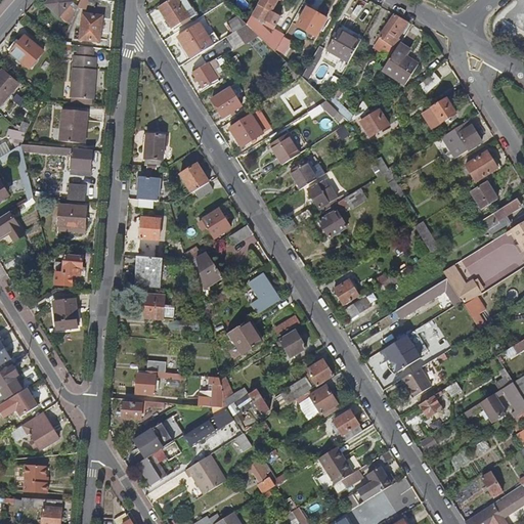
[(72,3),(68,0),(50,0),(46,6),(60,17),(70,25),(77,7),(72,3)]
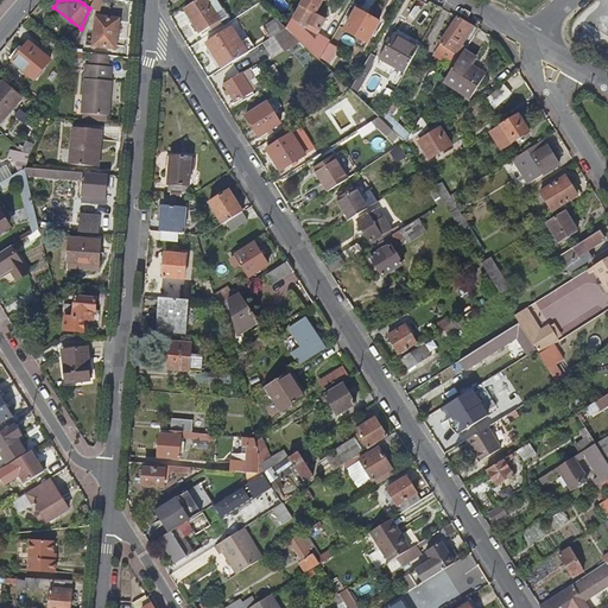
[(93,0),(93,8),(101,11),(102,0),(93,0)]
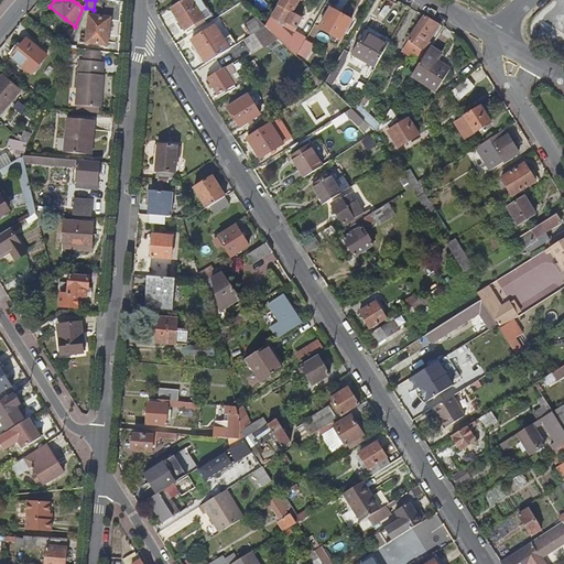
[(197,0),(186,0),(171,11),(185,33),(205,20),(202,15),(207,12),(197,0)]
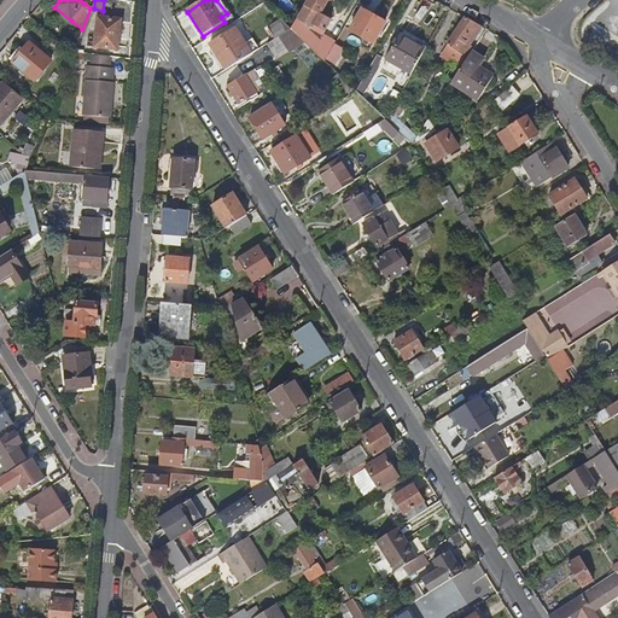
[(327,0),(308,0),(304,6),(305,7),(299,18),(313,27),(312,29),(324,35),(331,22),(319,16),(327,0)]
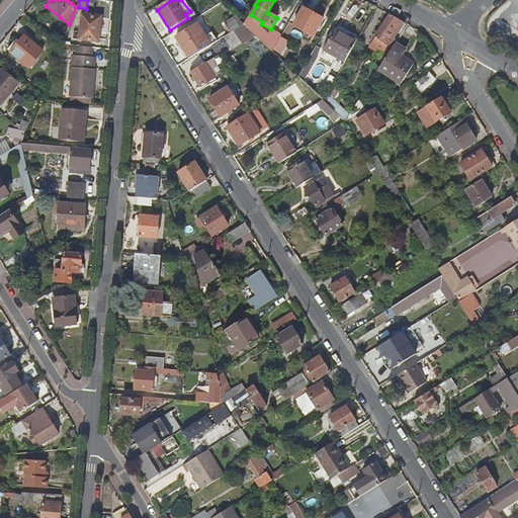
[(324,19),(306,9),(294,26),(313,37),(324,19)]
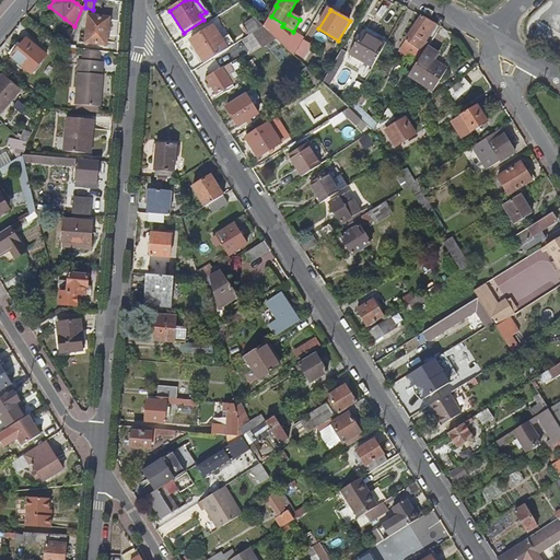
[(107,47),(109,20),(89,18),(86,45),(107,47)]
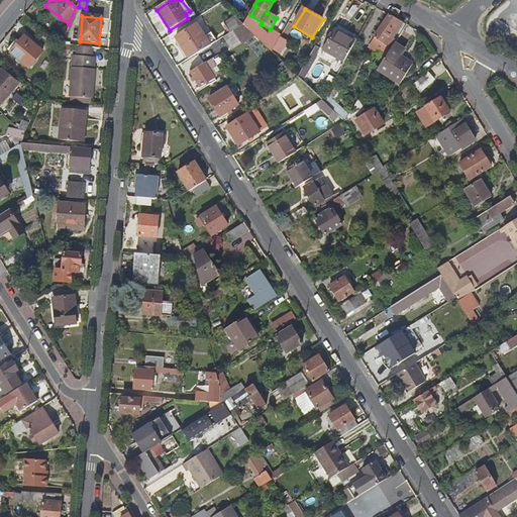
[(404,24),(389,16),(373,43),(386,53),(404,24)]
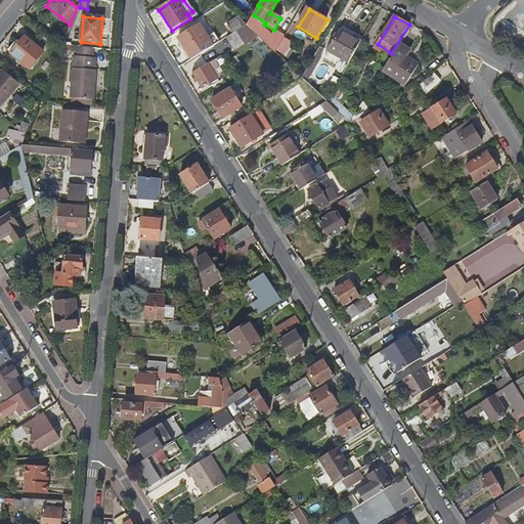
[(236,32),(247,26),(238,17),(226,25),(232,35),(236,32)]
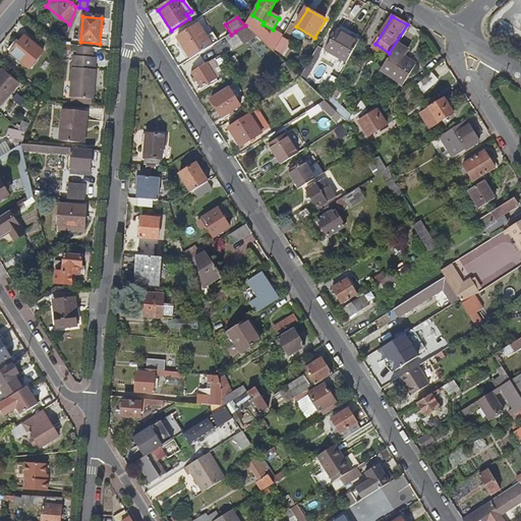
[(274,53),(282,39),(272,34),(270,38),(250,17),(245,25),(256,36),(274,53)]
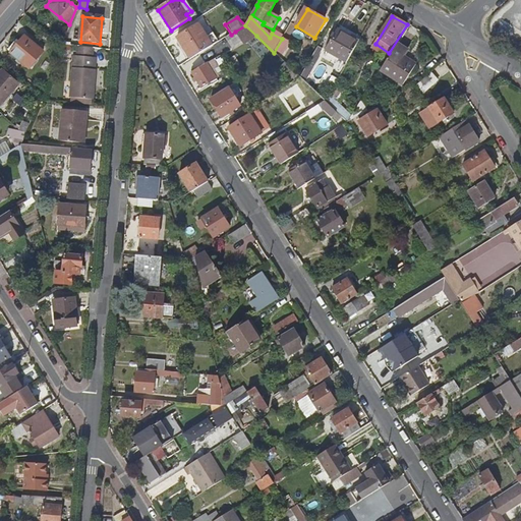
[(177,40),(190,60),(213,47),(198,25),(177,40)]
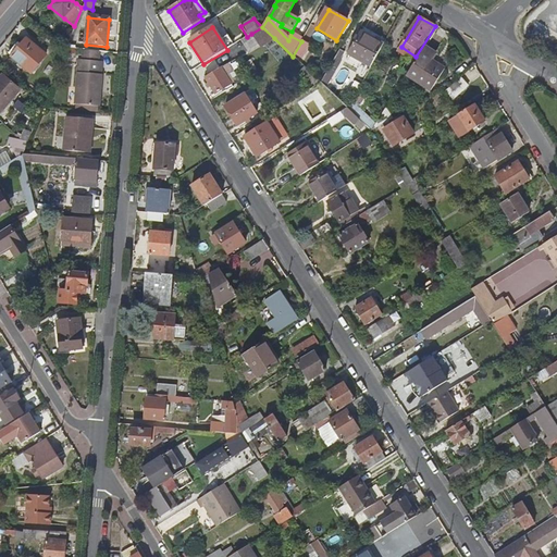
[(260,48),(274,38),(262,27),(251,34),(260,48)]
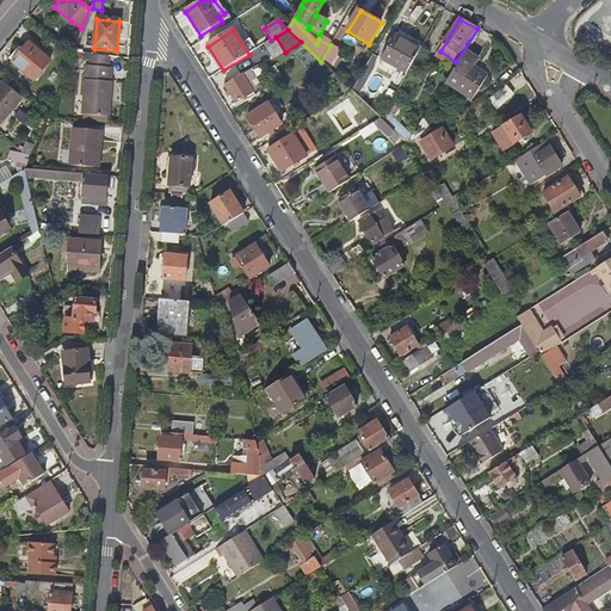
[(406,75),(420,50),(395,36),(382,61),(383,61),(400,72),(406,75)]
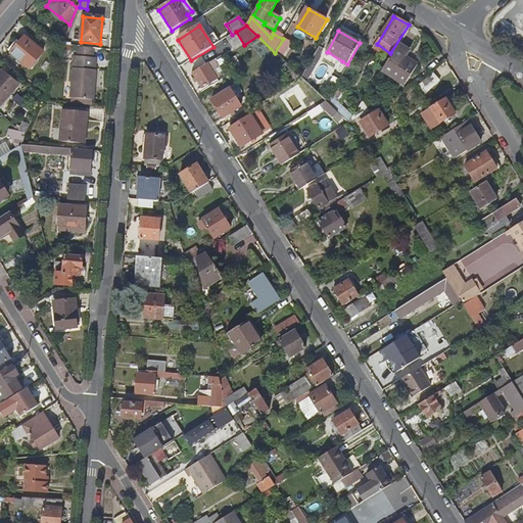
[(42,53),(25,38),(10,54),(29,69),(42,53)]
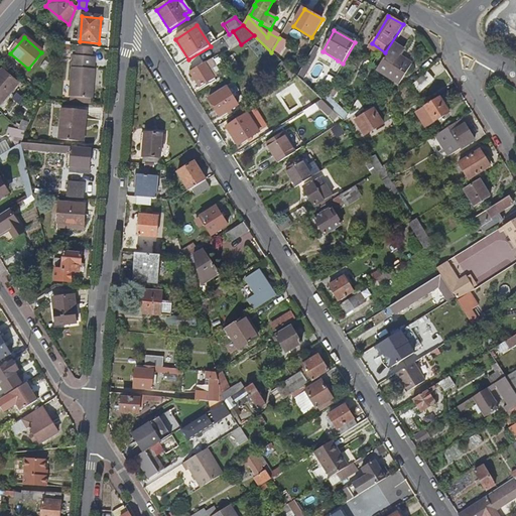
[(284,41),(279,38),(271,52),(276,56),(284,41)]
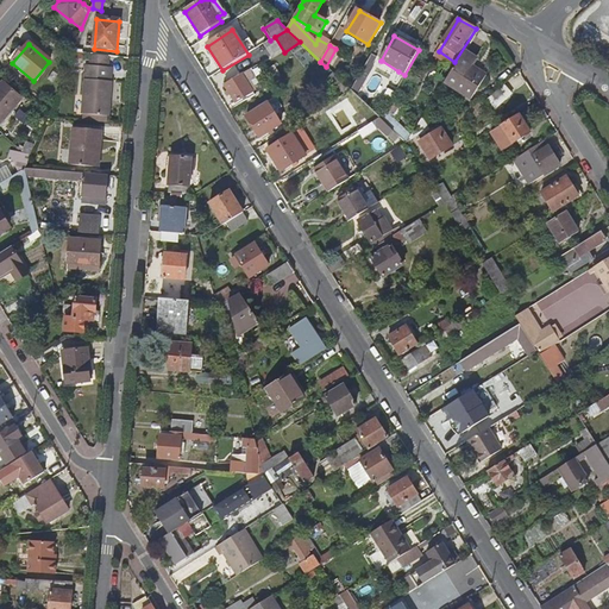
[(476,60),(465,52),(445,83),(470,100),(485,76),(471,68),(476,60)]
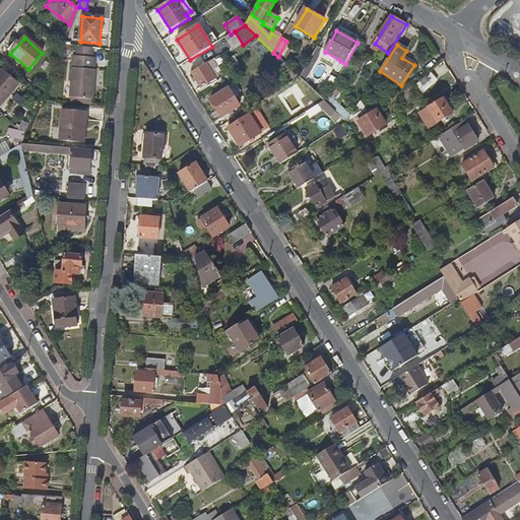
[(77,47),(76,57),(92,58),(94,49),(77,47)]
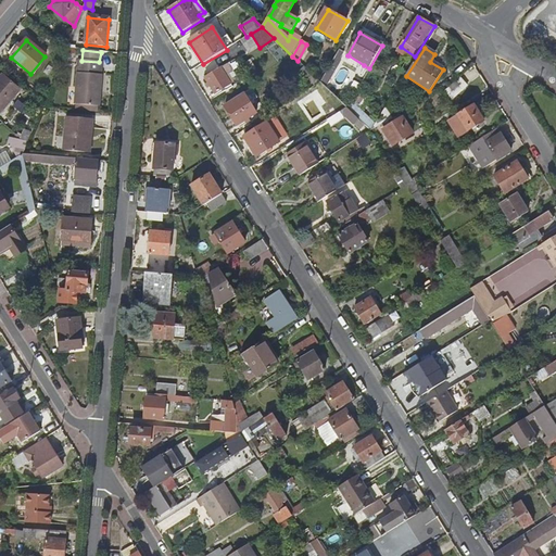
[(345,53),(339,50),(320,83),(326,88),(342,61),(341,60),(345,53)]
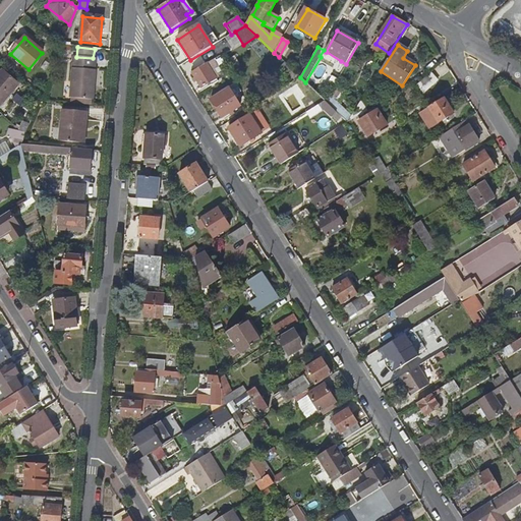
[(341,61),(327,52),(325,57),(338,65),(341,61)]
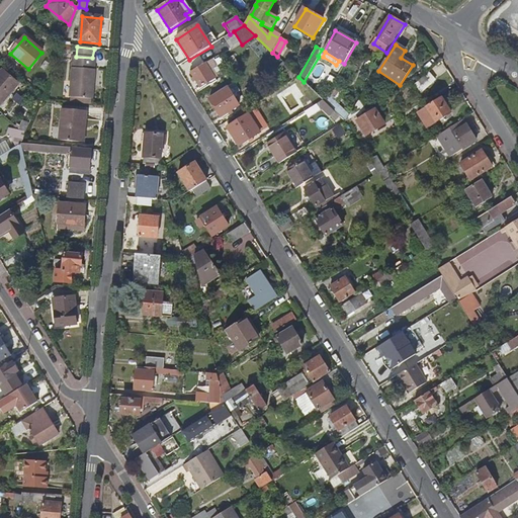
[(76,57),(73,57),(70,97),(92,99),(95,71),(93,70),(94,59),(92,58),(76,57)]
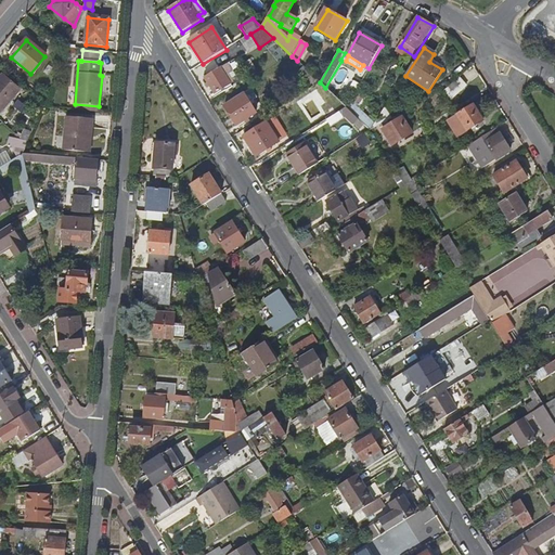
[(241,79),(231,63),(205,79),(215,95),(241,79)]
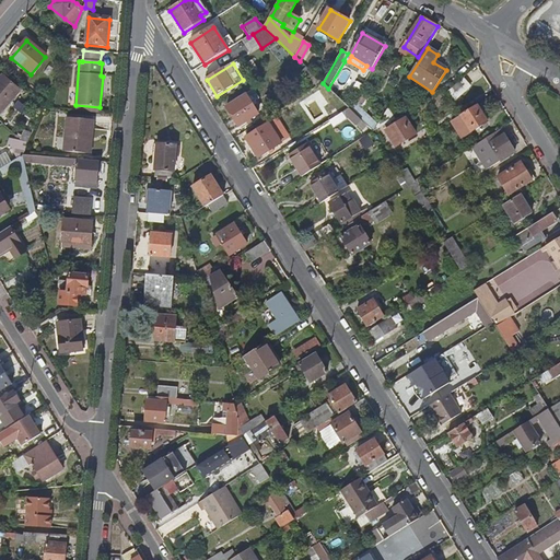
[(323,83),(313,74),(306,68),(301,73),(307,80),(317,88),(322,85),(323,83)]
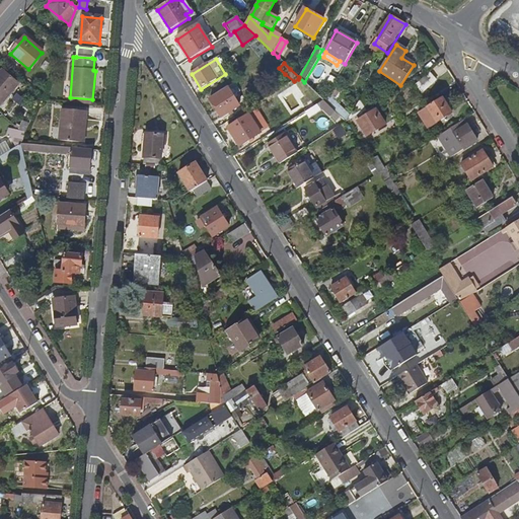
[(435,79),(429,70),(412,81),(417,90),(435,79)]
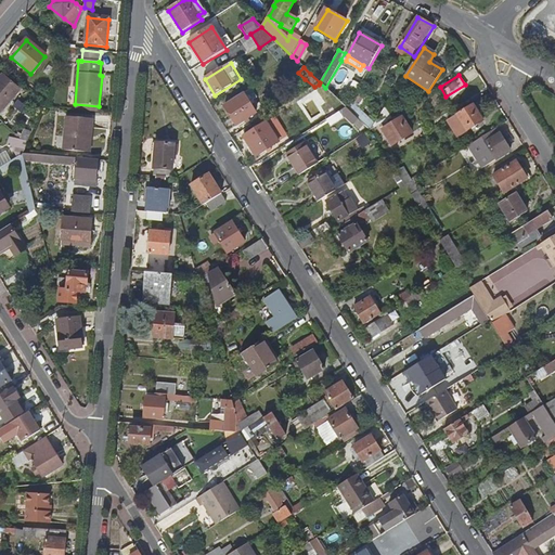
[(0,80),(0,113),(20,91),(3,77),(0,80)]
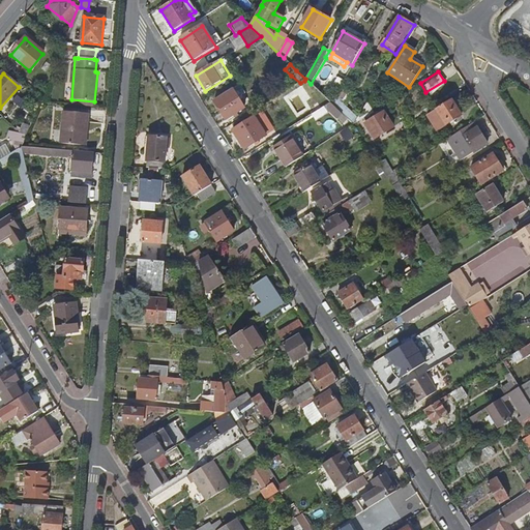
[(318,82),(314,87),(320,93),(324,88),(318,82)]
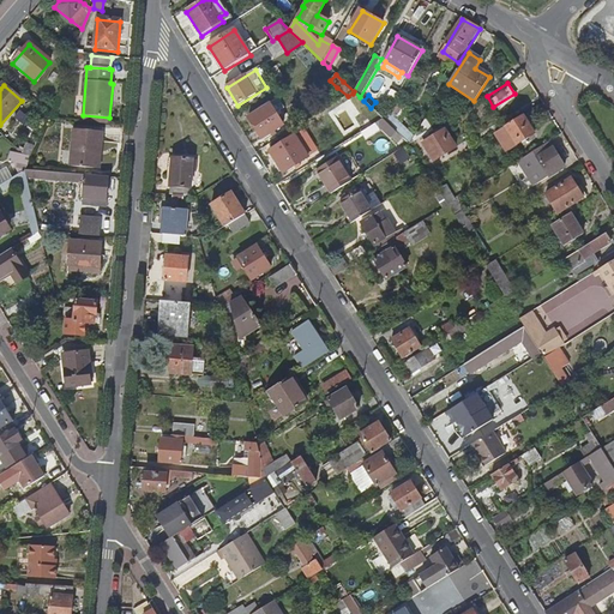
[(280,113),(283,109),(277,98),(269,103),(270,106),(248,119),(262,140),(283,126),(277,118),(281,115),(280,113)]
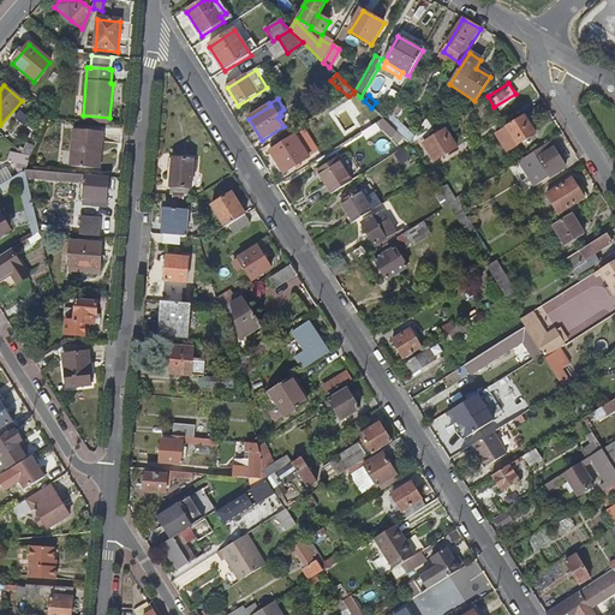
[(410,109),(395,99),(383,119),(396,132),(411,145),(416,138),(398,121),(410,109)]
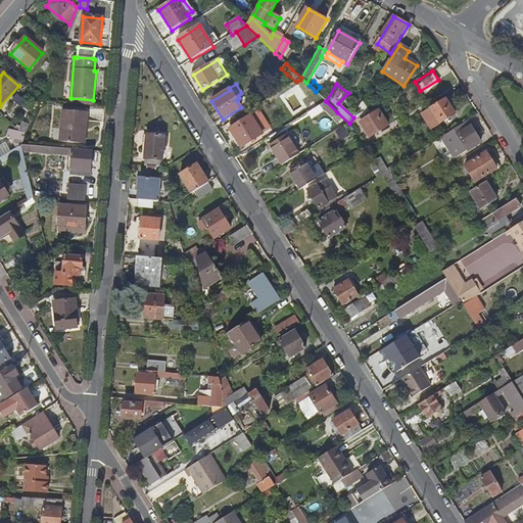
[(456,115),(445,99),(421,114),(427,124),(436,117),(440,125),(456,115)]
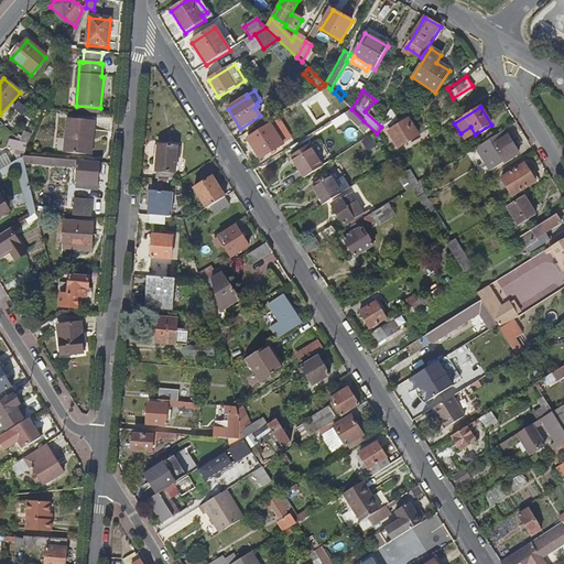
[(364,121),(351,109),(345,116),(357,128),(364,121)]
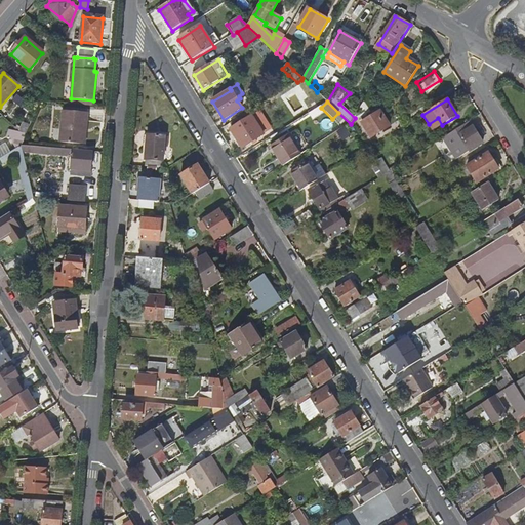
[(370,112),(364,102),(355,118),(351,124),(359,119),(370,112)]
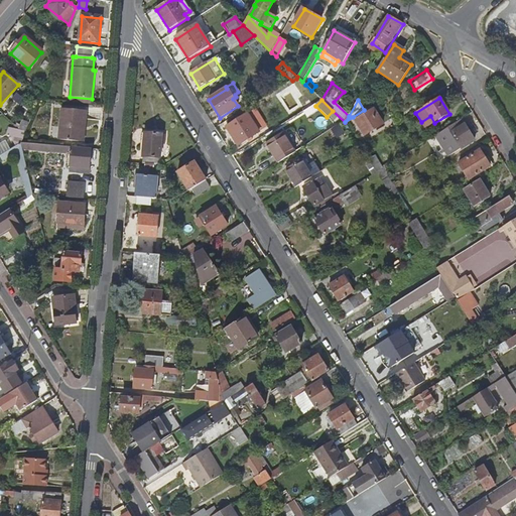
[(356,121),(374,110),(371,106),(364,110),(353,117),(356,121)]
